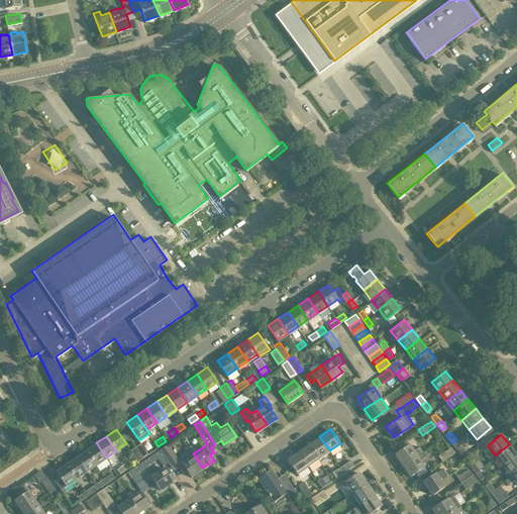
[(329,450),(319,436),(308,443),(318,457),(329,450)]
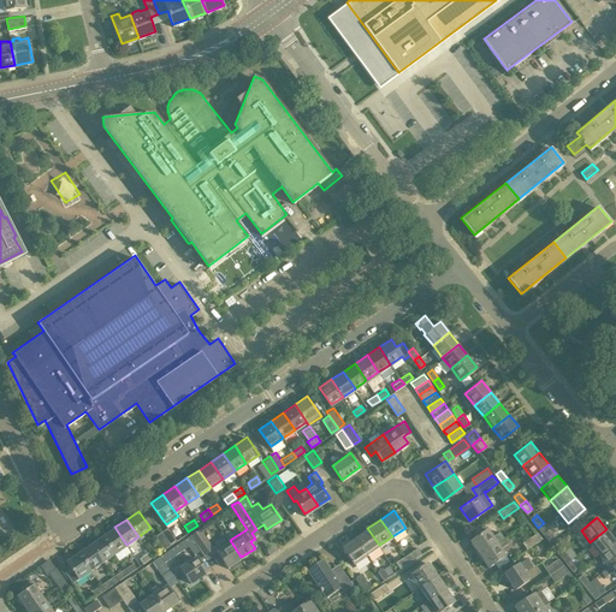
[(544,523),(538,528),(545,535),(550,532),(544,523)]
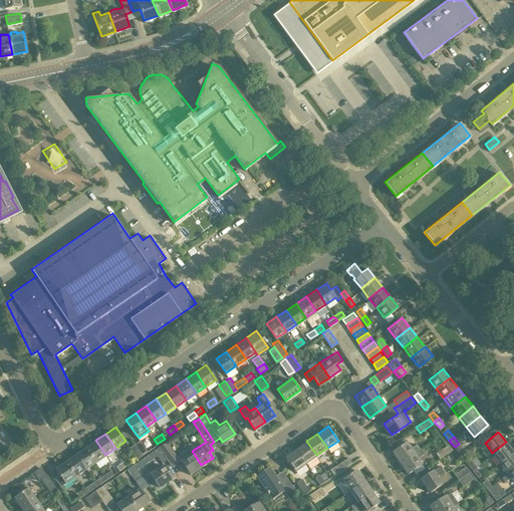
[(140,439),(135,443),(143,454),(148,450),(140,439)]
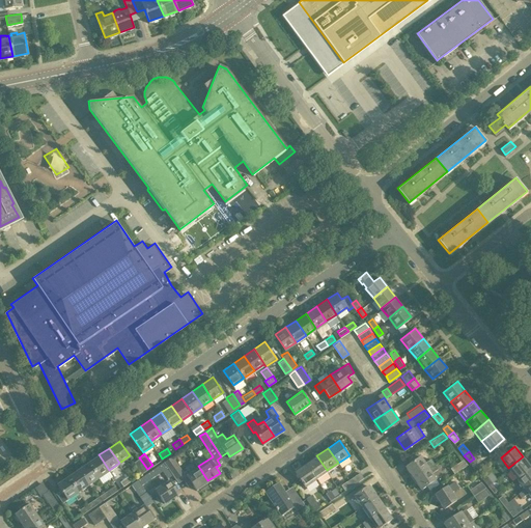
[(99,454),(88,462),(99,476),(109,470),(99,454)]
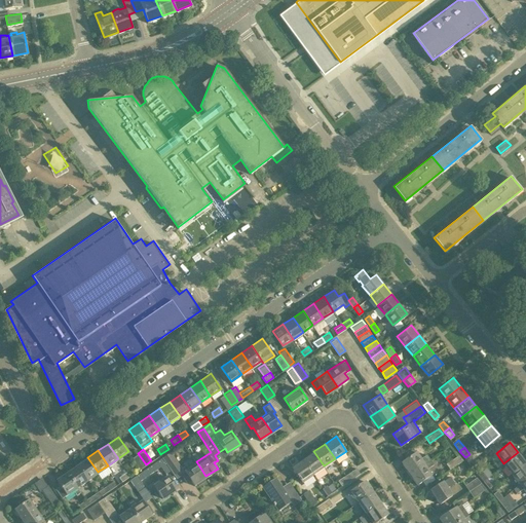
[(196,461),(188,468),(186,463),(182,468),(171,450),(162,456),(171,469),(174,473),(179,470),(181,472),(181,473),(187,481),(191,478),(194,484),(197,482),(198,484),(205,479),(204,478),(205,476),(196,461)]
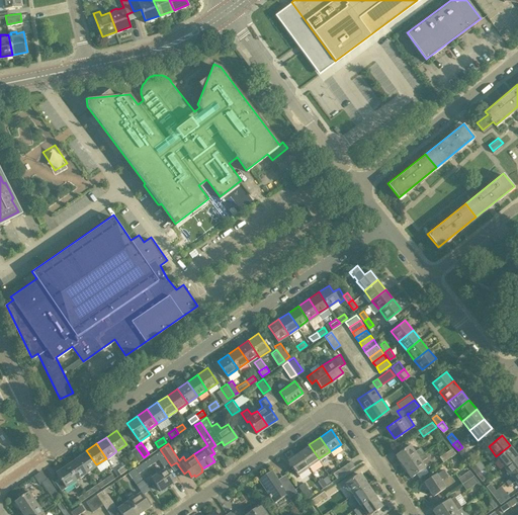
[(319,458),(309,444),(298,451),(309,465),(319,458)]
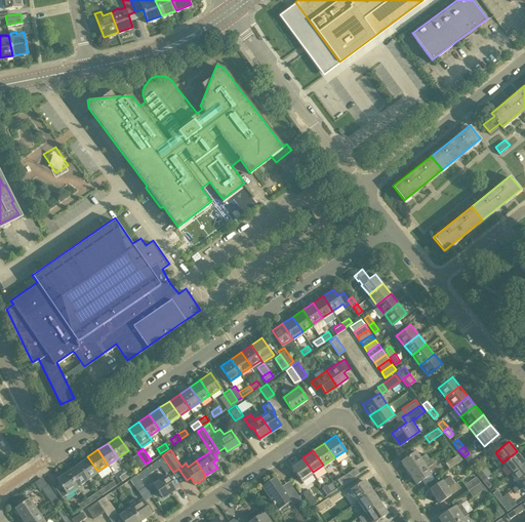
[(408,471),(429,457),(426,451),(419,455),(415,450),(401,460),(408,471)]
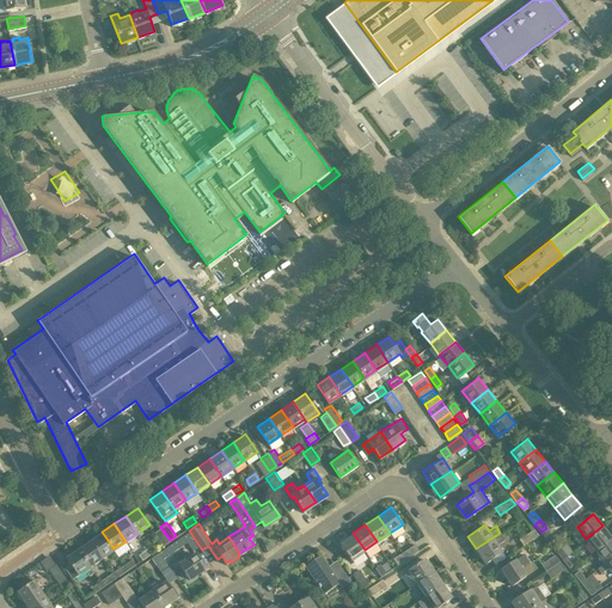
[(611,536),(603,526),(586,539),(595,550),(611,536)]
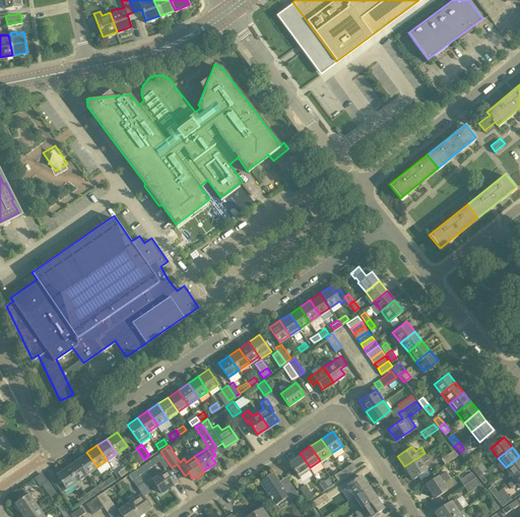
[(144,459),(136,448),(131,451),(138,462),(144,459)]
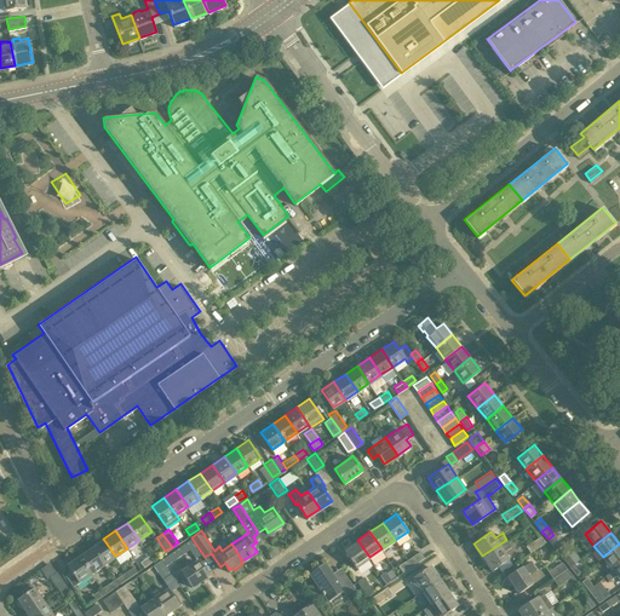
[(546,540),(540,534),(526,545),(530,551),(546,540)]
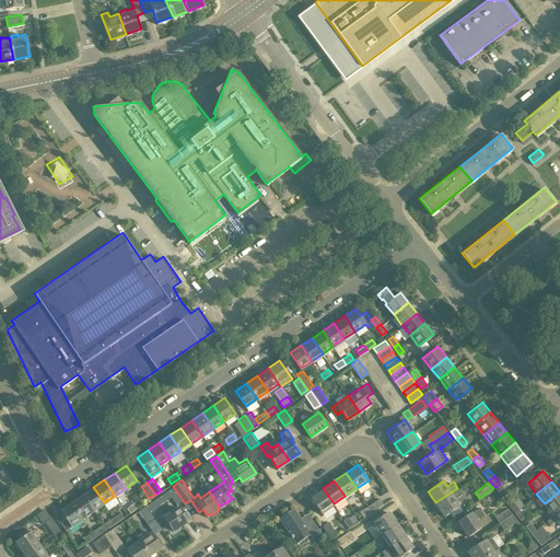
[(173,485),(146,505),(149,510),(171,495),(176,502),(182,499),(173,486),(173,485)]
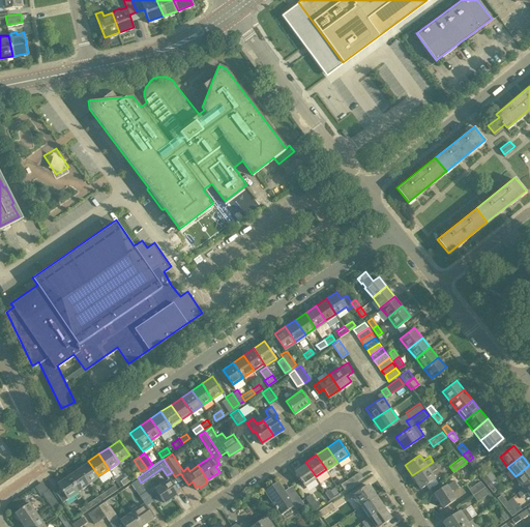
[(88,461),(78,468),(88,482),(98,475),(88,461)]
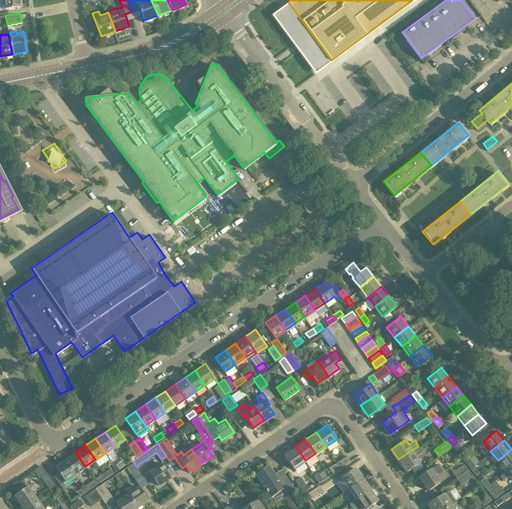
[(305,460),(295,446),(284,454),(294,468),(305,460)]
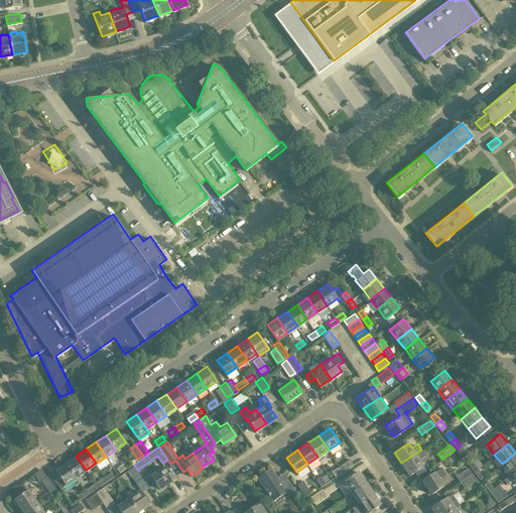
[(425,454),(421,450),(401,463),(409,474),(423,464),(419,458),(425,454)]
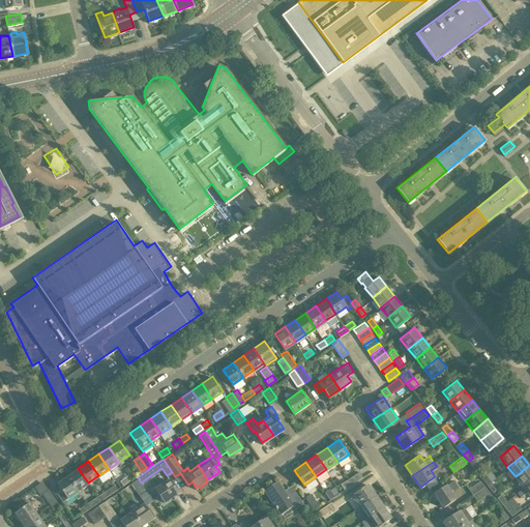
[(529,465),(516,476),(523,487),(529,480),(529,465)]
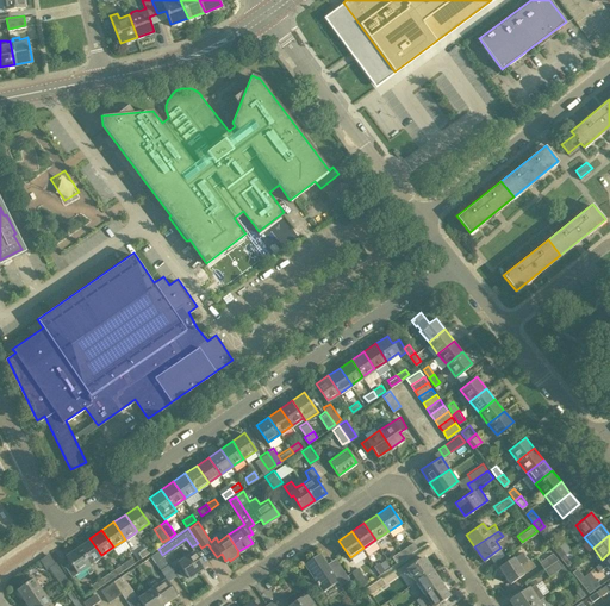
[(89,538),(79,547),(89,563),(101,555),(89,538)]
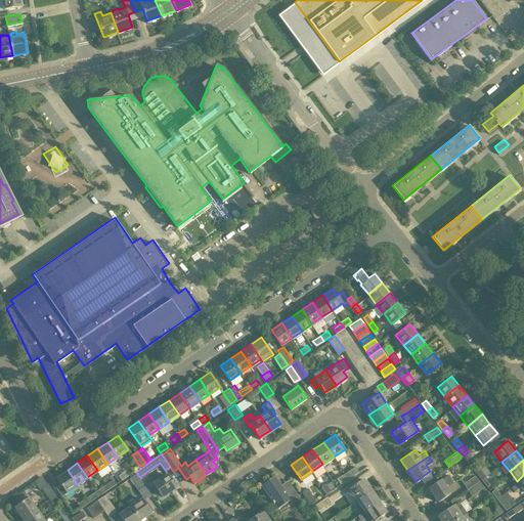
[(342,473),(346,479),(359,470),(355,464),(342,473)]
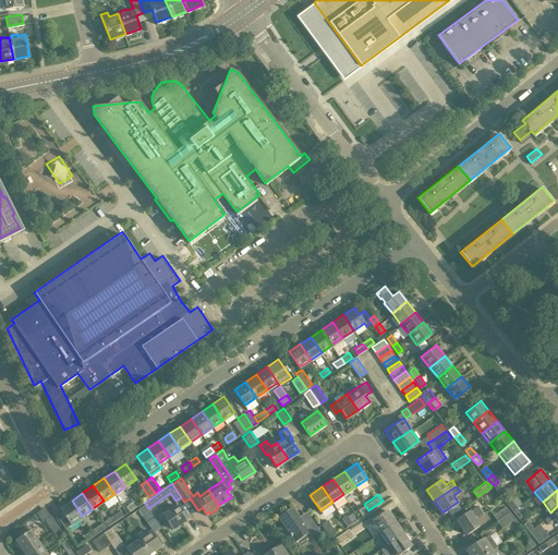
[(512,509),(518,506),(511,498),(507,502),(512,509)]
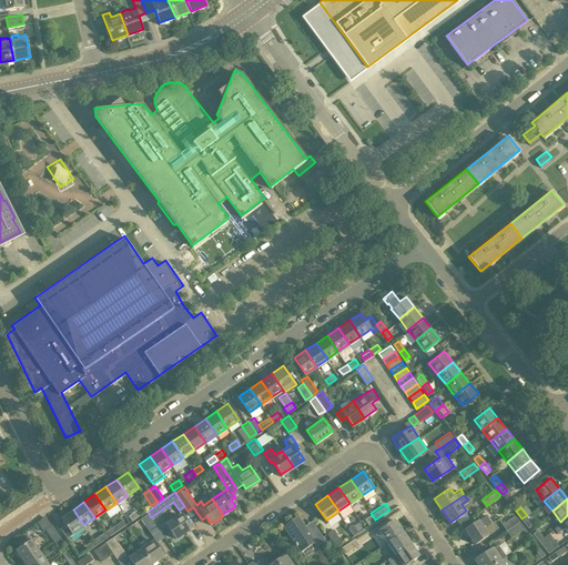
[(129,514),(132,518),(140,513),(137,508),(129,514)]
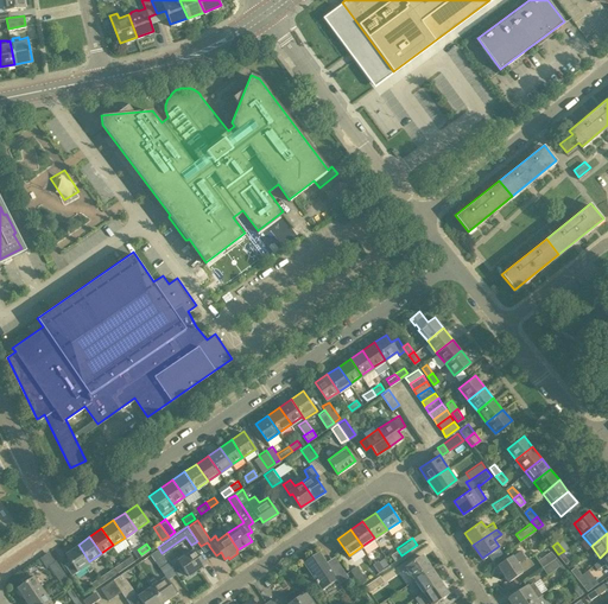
[(542,565),(556,555),(546,544),(533,553),(537,558),(542,565)]
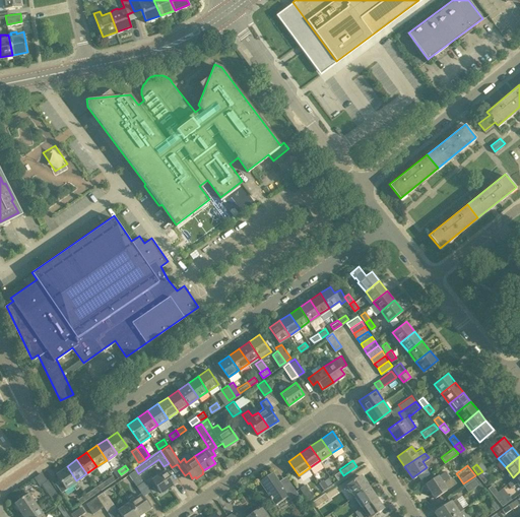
[(76,480),(67,466),(56,472),(61,480),(56,483),(61,491),(76,480)]
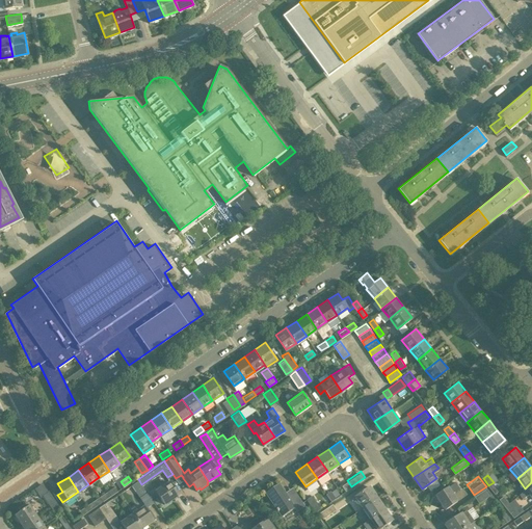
[(141,484),(138,479),(131,483),(139,496),(135,498),(138,503),(142,500),(144,504),(132,512),(141,527),(154,519),(156,517),(148,505),(153,501),(141,484)]
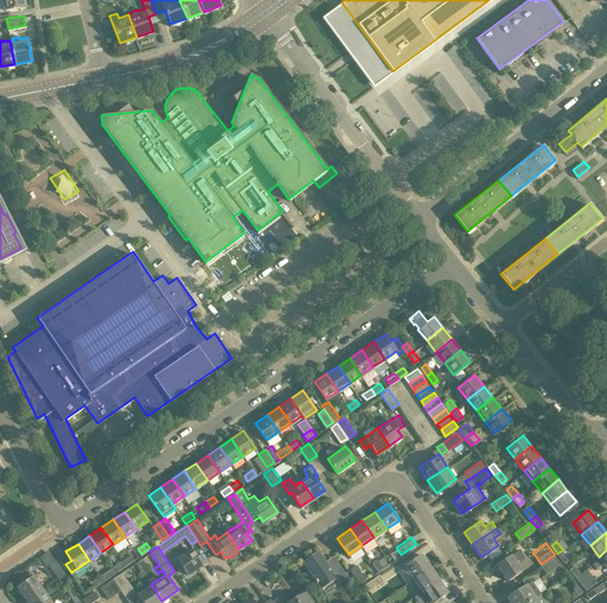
[(187,572),(203,562),(193,547),(178,558),(187,572)]
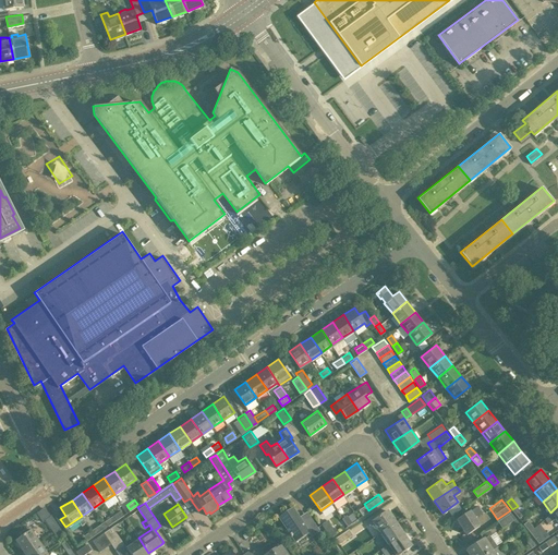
[(368,510),(364,504),(359,508),(363,514),(368,510)]
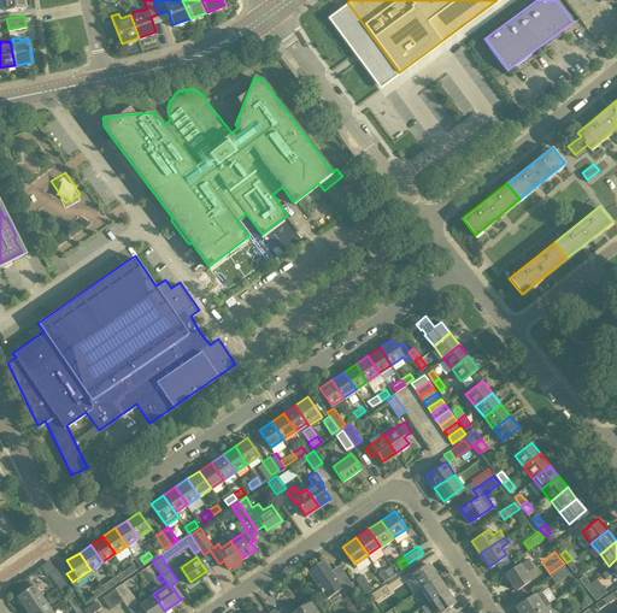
[(505,572),(516,589),(530,578),(524,570),(533,564),(528,556),(519,563),(505,572)]
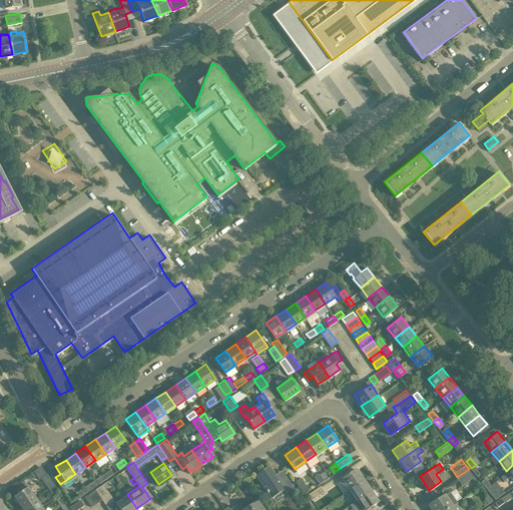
[(271,496),(283,487),(286,491),(294,486),(285,473),(278,478),(269,465),(257,474),(271,496)]
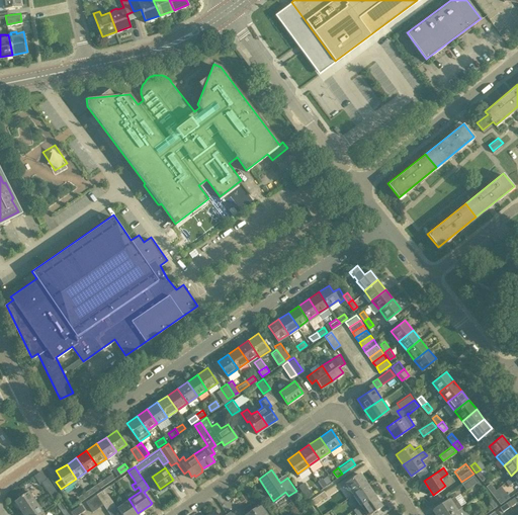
[(486,476),(481,469),(476,473),(482,480),(486,476)]
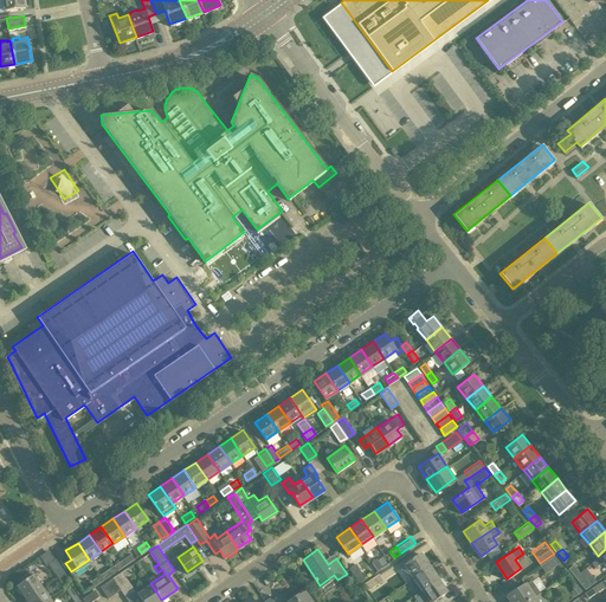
[(605,549),(598,556),(591,561),(595,567),(603,561),(605,565),(605,549)]
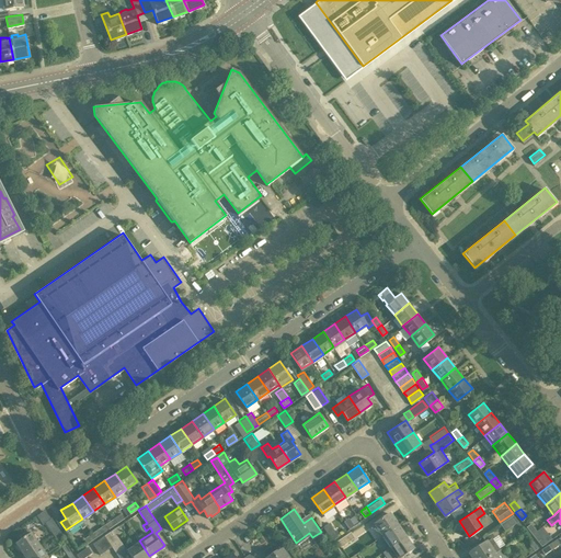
[(113,516),(116,522),(124,516),(121,511),(113,516)]
